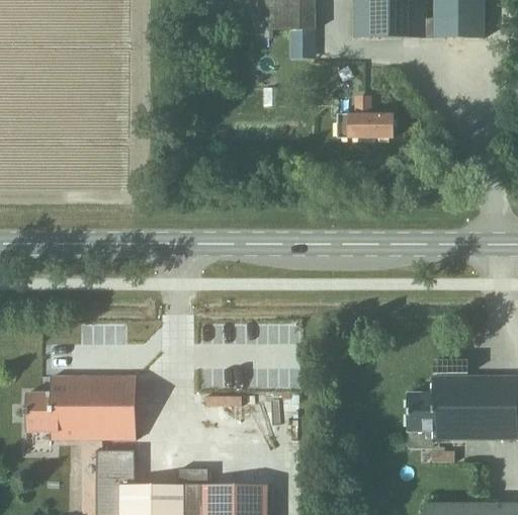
[(264,0),(265,27),(289,27),(289,57),(315,57),(314,0),(264,0)]
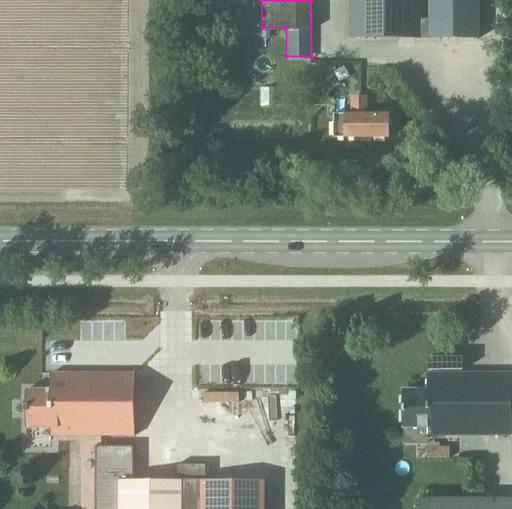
[(349,0),(349,35),(420,36),(478,38),(478,0),(349,0)]
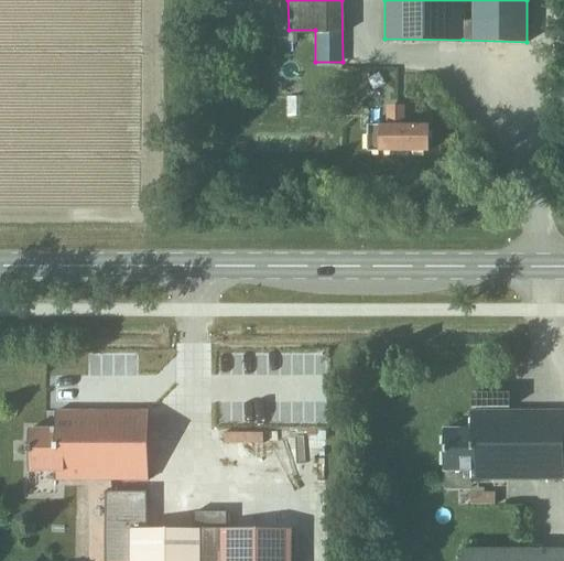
[(367,149),(426,150),(427,123),(402,123),(402,105),(387,105),(387,123),(368,123),(368,122),(366,122),(366,149),(367,149)]
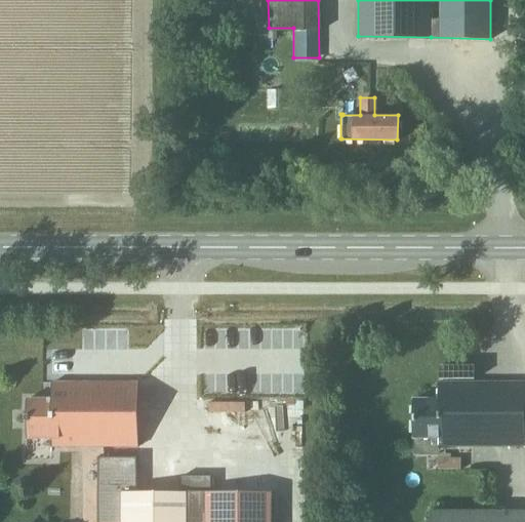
[(91,310),(91,319),(112,318),(112,310),(91,310)]
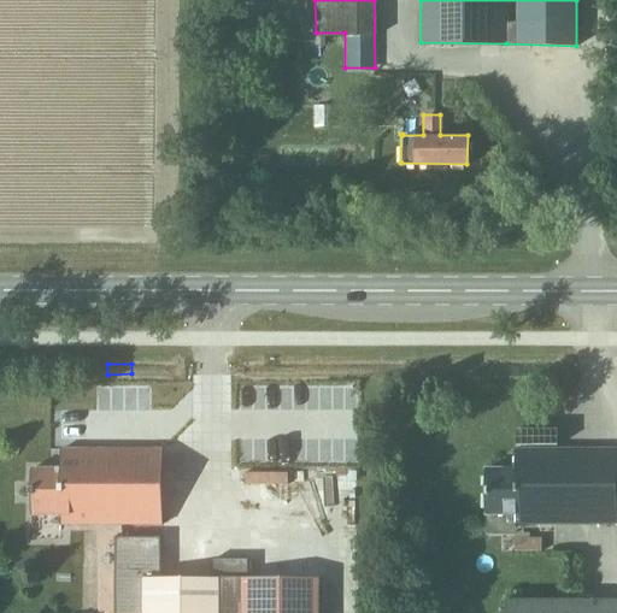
[(229,440),(228,532),(275,532),(277,441),(229,440)]
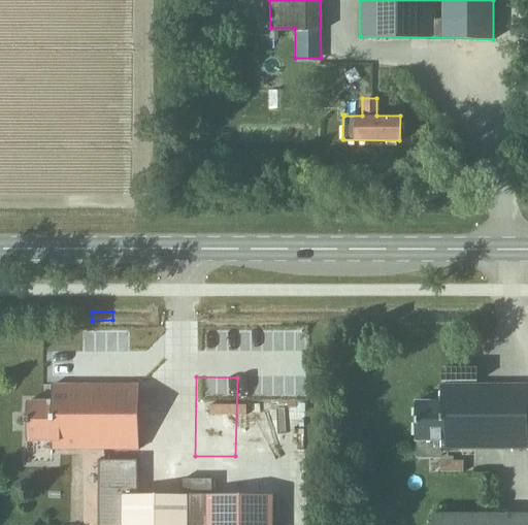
[(137,448),(137,383),(51,383),(51,400),(26,400),(26,439),(51,439),(51,448),(137,448)]
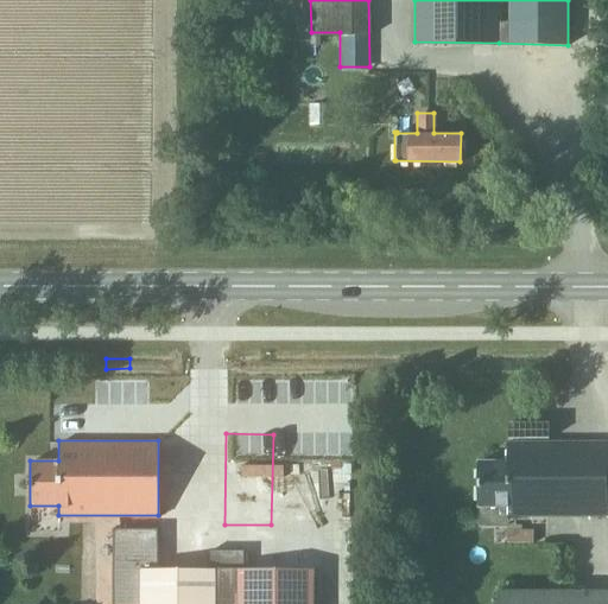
[(606,515),(606,440),(506,440),(506,461),(477,461),(477,506),(506,506),(506,515),(606,515)]
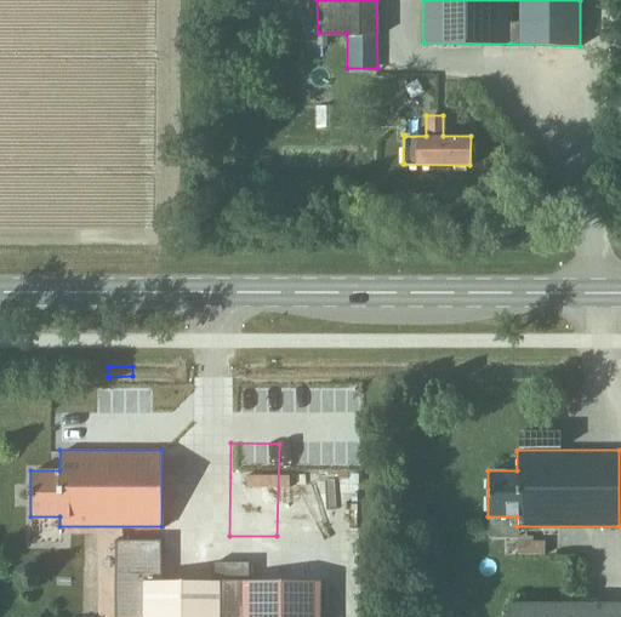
[(319,616),(320,578),(220,578),(220,616),(319,616)]
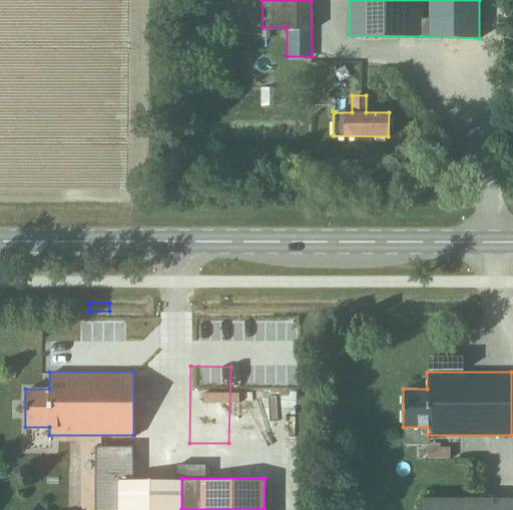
[(180,509),(181,479),(118,479),(117,509),(180,509)]
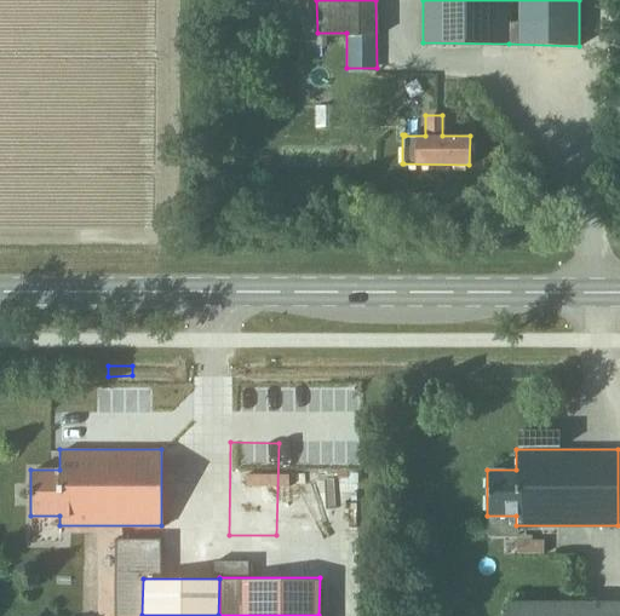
[(619,615),(619,602),(506,602),(505,615),(619,615)]
